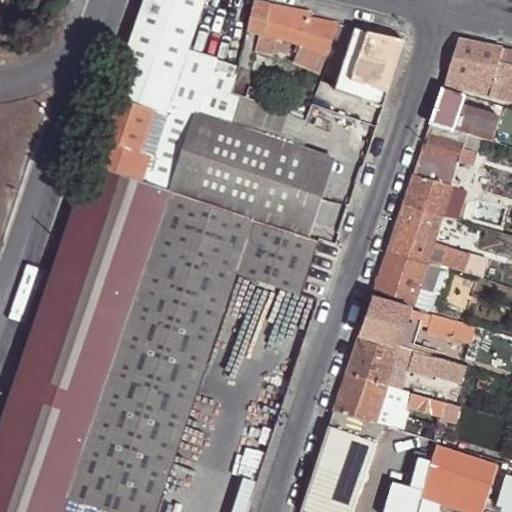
[(243,97),(231,92),(233,85),(238,67),(188,49),(205,0),(145,0),(127,54),(112,96),(98,138),(89,164),(192,198),(290,231),(316,154),(232,125),(243,97)]
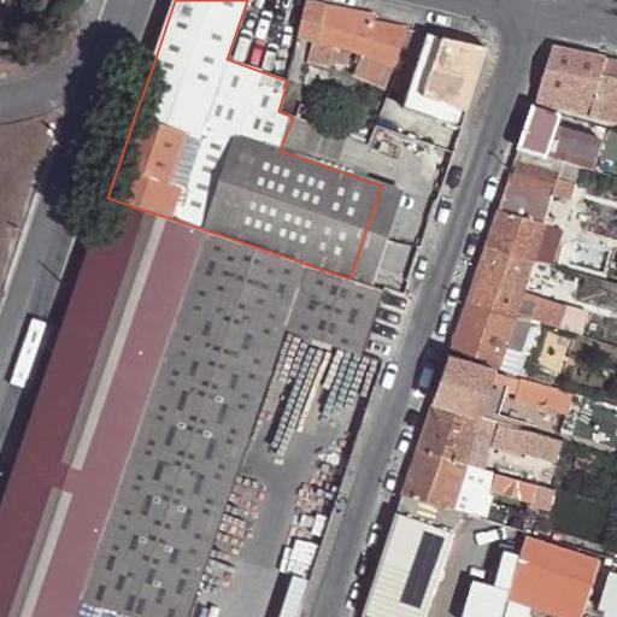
[(372,17),(306,1),(304,17),(299,36),(313,40),(310,60),(333,65),(336,46),(350,48),(368,56),(359,76),(385,88),(409,30),(371,23),(372,17)]
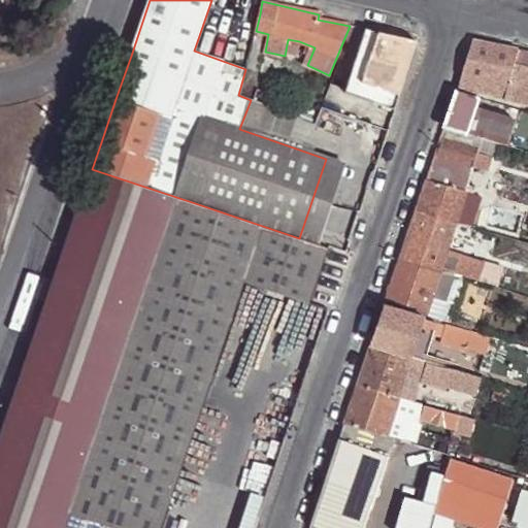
[(365,29),(343,92),(392,109),(416,40),(365,29)]
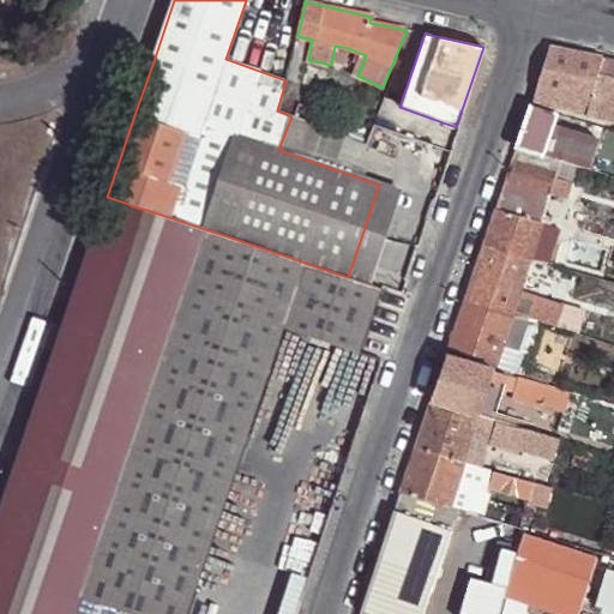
[(549,47),(530,106),(553,112),(554,108),(587,116),(601,59),(549,47)]
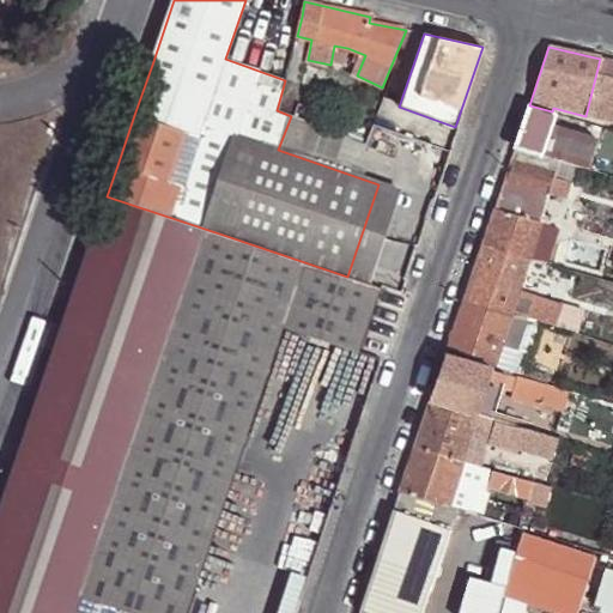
[(612,115),(612,61),(600,59),(586,116),(612,122),(612,115)]
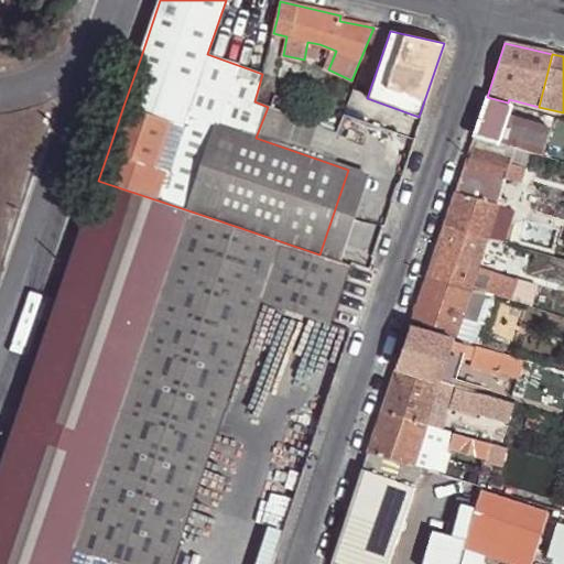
[(321,118),(257,94),(255,101),(268,107),(317,127),(321,118)]
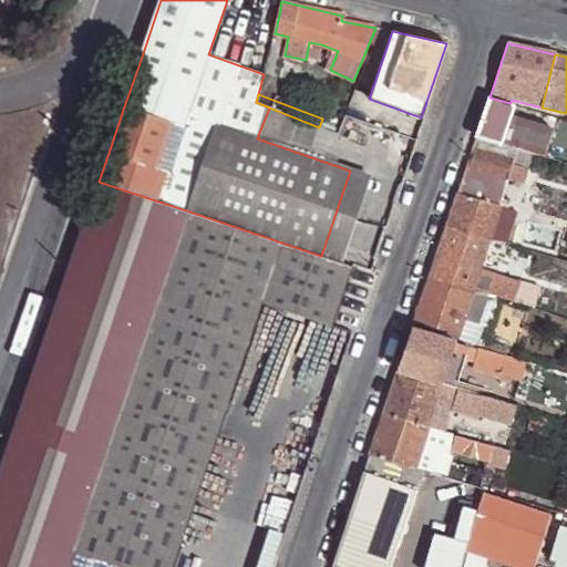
[(490,98),(476,136),(535,154),(546,157),(555,127),(513,115),(516,105),(511,103),(490,98)]
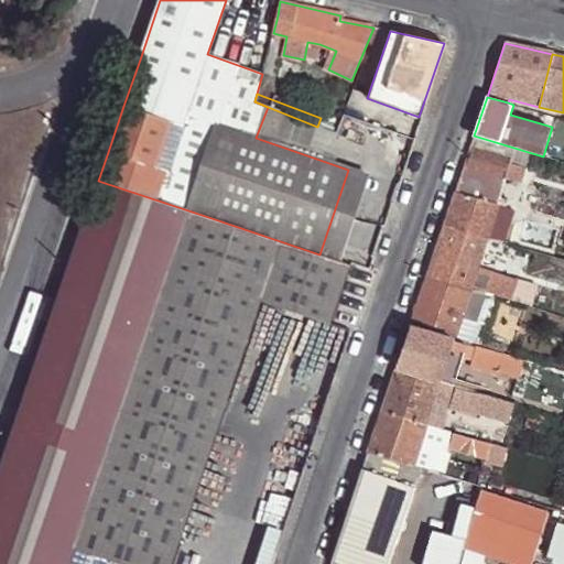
[(474,136),(444,226),(487,238),(498,205),(510,166),(527,171),(532,153),(474,136)]
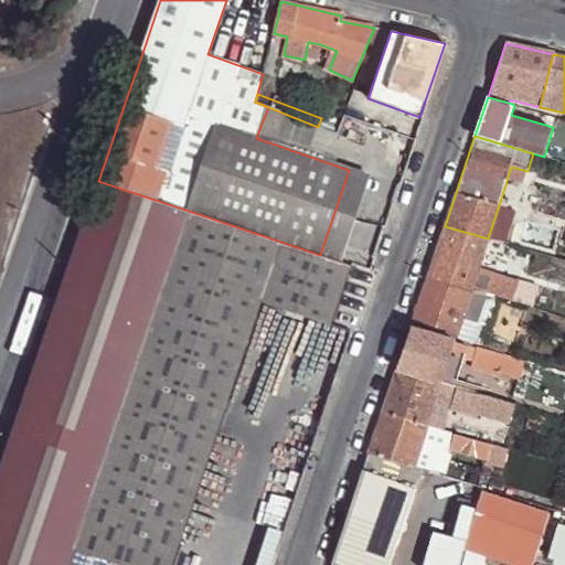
[(349,170),(320,255),(340,262),(369,177),(349,170)]
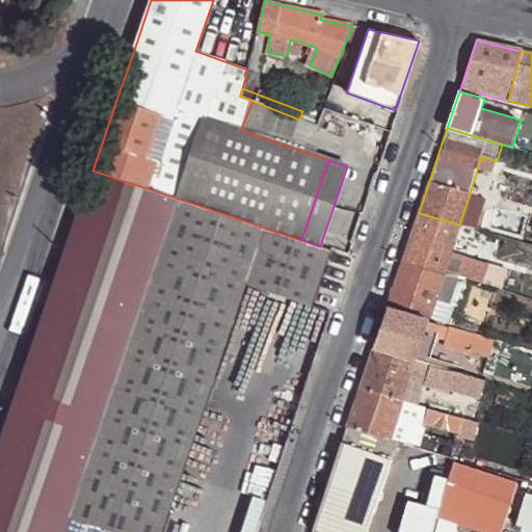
[(0,531),(103,531),(105,528),(117,531),(161,531),(245,284),(313,307),(330,249),(320,246),(301,240),(200,206),(92,170),(0,443),(0,531)]
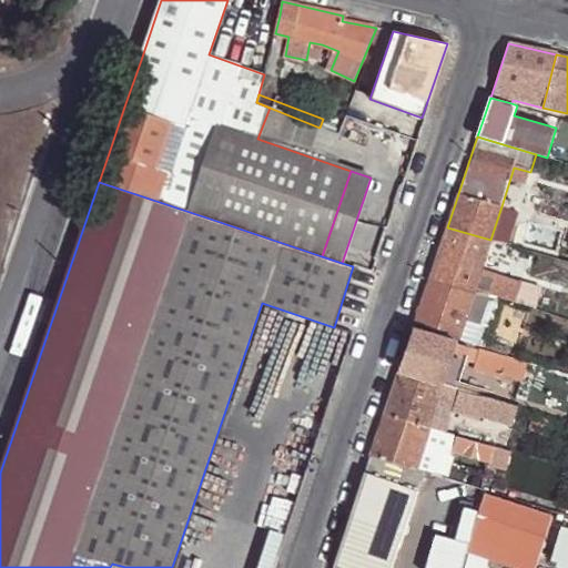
[(501,206),(490,240),(503,244),(514,211),(501,206)]
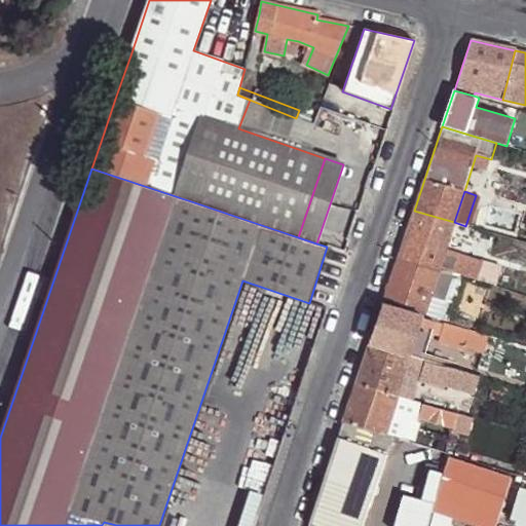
[(454,222),(414,211),(398,259),(439,269),(454,222)]
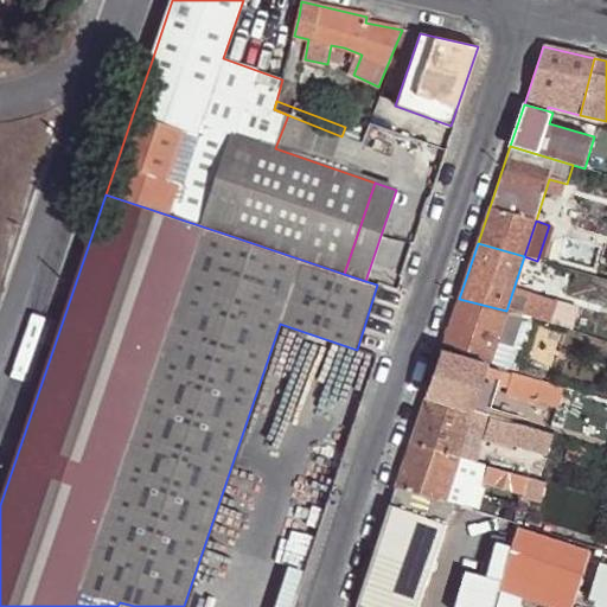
[(537,261),(524,256),(506,311),(521,314),(528,295),(537,261)]
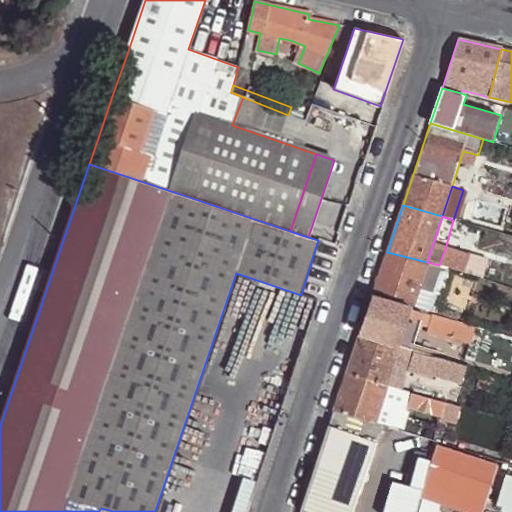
[(469,257),(445,249),(439,265),(449,268),(463,272),(469,257)]
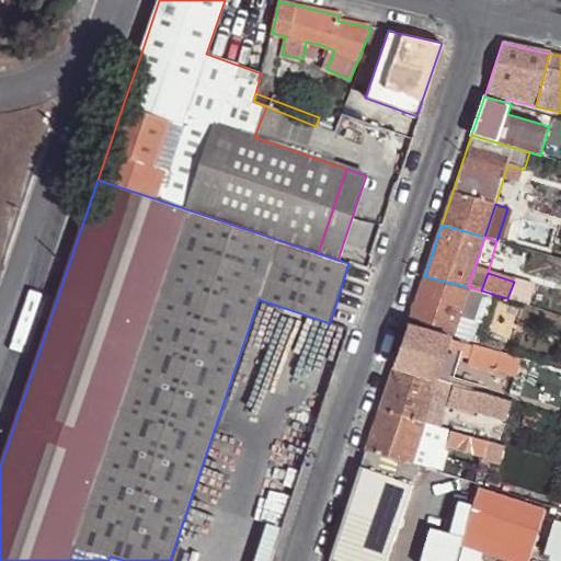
[(468,287),(424,276),(416,301),(484,320),(492,294),(481,290),(468,287)]
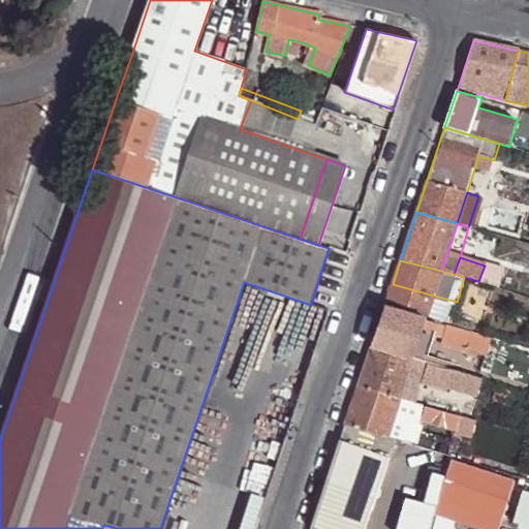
[(455,307),(457,302),(393,284),(384,308),(425,319),(438,323),(457,329),(459,320),(448,317),(452,306),(455,307)]
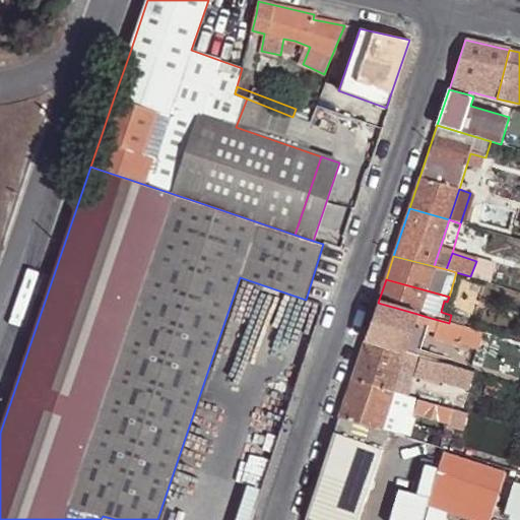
[(417,314),(378,303),(366,341),(405,352),(417,314)]
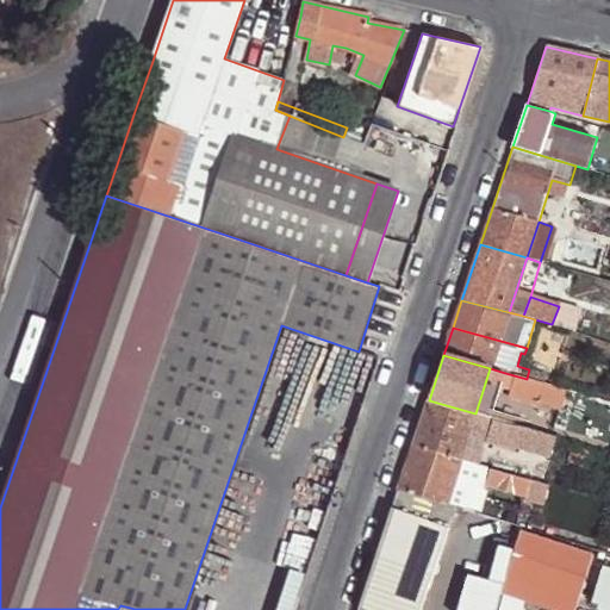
[(502,386),(505,373),(490,368),(475,414),(491,418),(502,386)]
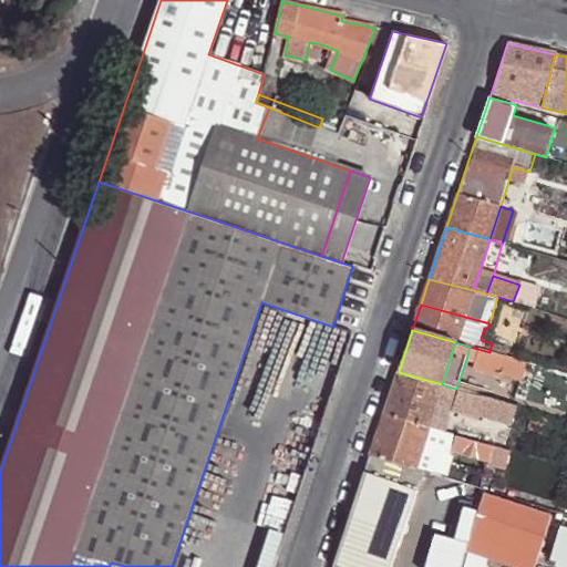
[(508,348),(492,343),(490,352),(506,357),(508,348)]
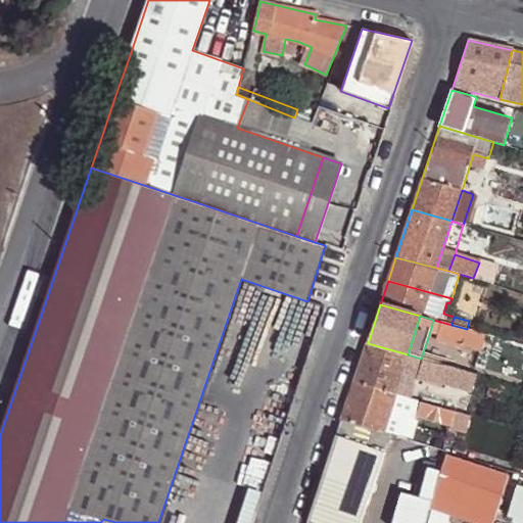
[(463,347),(464,339),(467,329),(452,325),(433,320),(430,331),(448,337),(447,343),(463,347)]
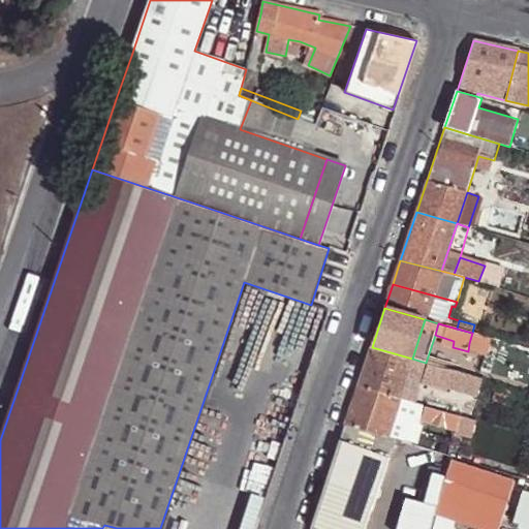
[(487,348),(489,338),(472,333),(469,343),(487,348)]
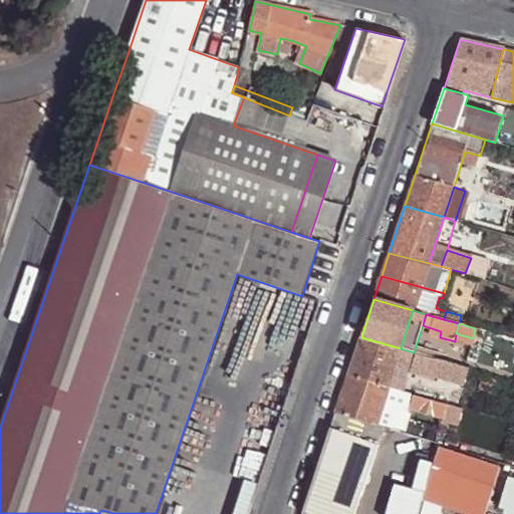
[(414,352),(401,348),(361,337),(348,375),(387,388),(400,392),(403,393),(415,353),(414,352)]
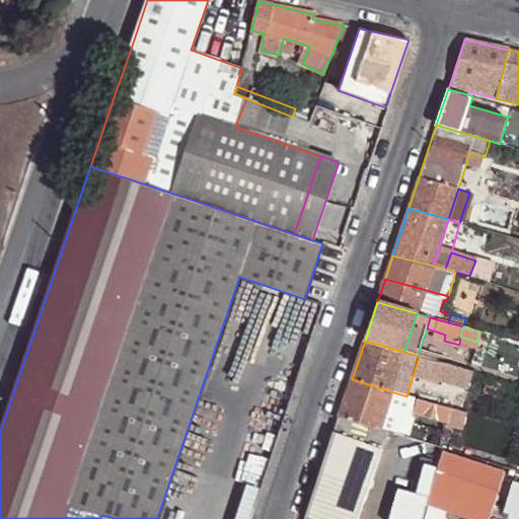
[(418,399),(429,360),(419,357),(406,396),(418,399)]
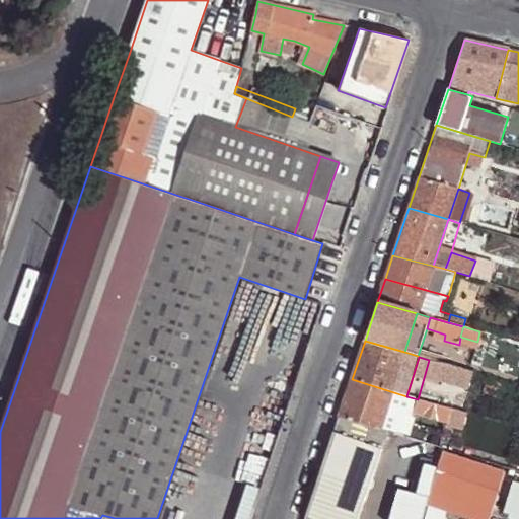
[(467,388),(472,372),(441,363),(436,380),(467,388)]
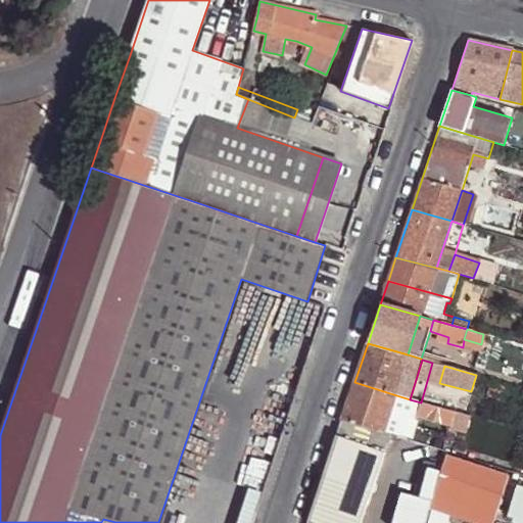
[(393,394),(354,382),(341,422),(380,434),(393,394)]
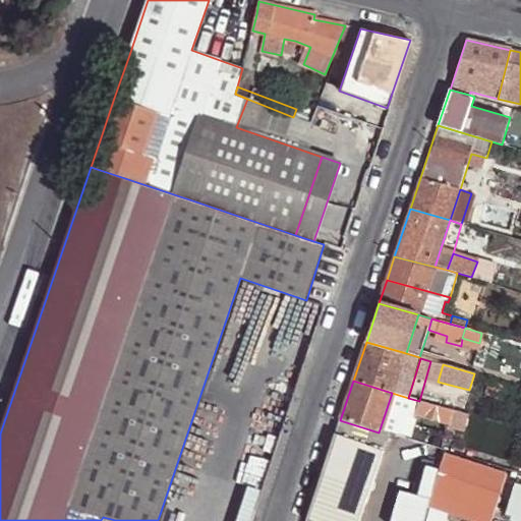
[(379,432),(388,436),(392,437),(394,430),(401,411),(405,397),(392,393),(379,432)]
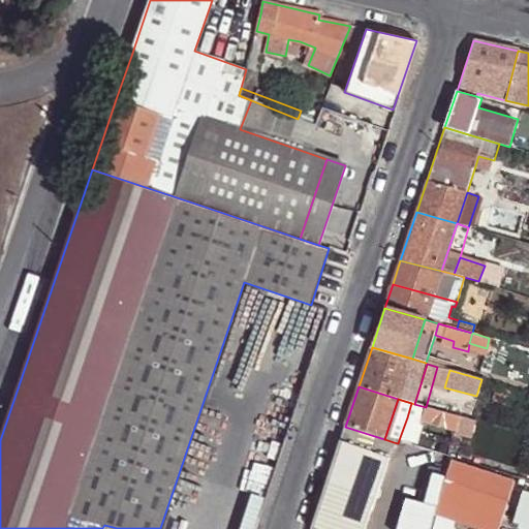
[(421,422),(426,407),(414,404),(411,403),(407,417),(421,422)]
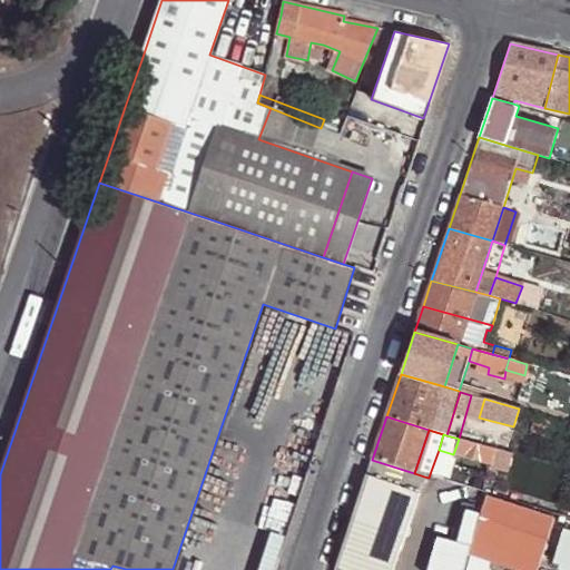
[(495,450),(459,439),(453,454),(491,464),(495,450)]
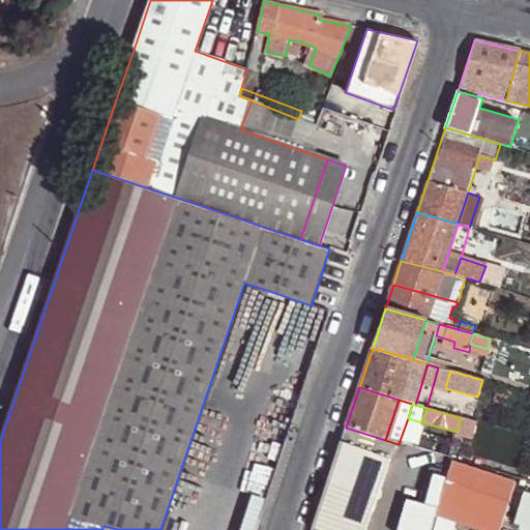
[(346,428),(312,529),(365,529),(394,443),(385,440),(346,428)]
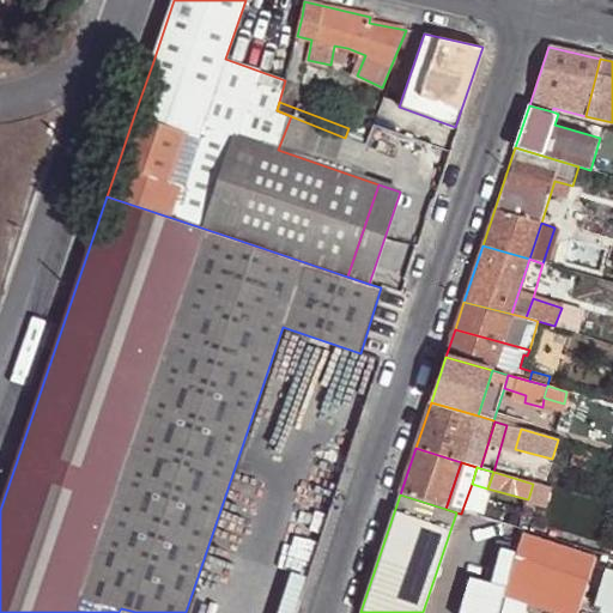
[(463,507),(461,514),(478,519),(480,511),(463,507)]
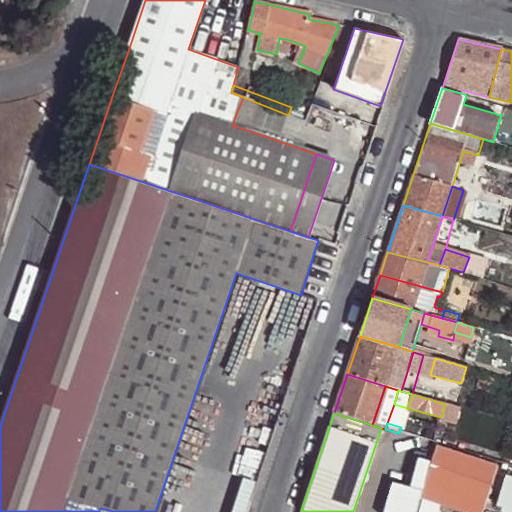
[(484,511),(498,462),(436,444),(421,499),(465,511),(484,511)]
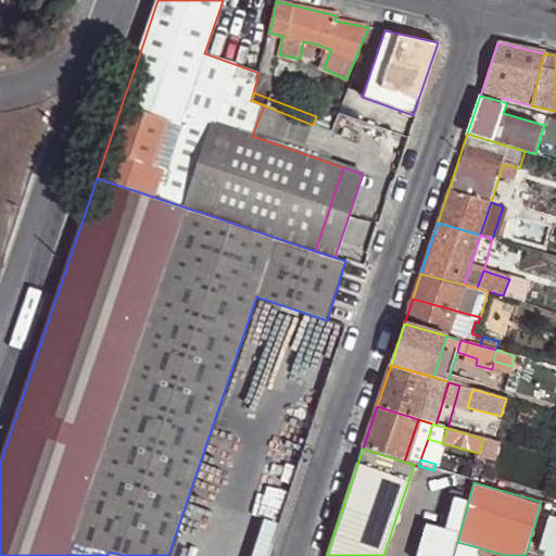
[(533,547),(555,554),(555,510),(546,508),(533,547)]
